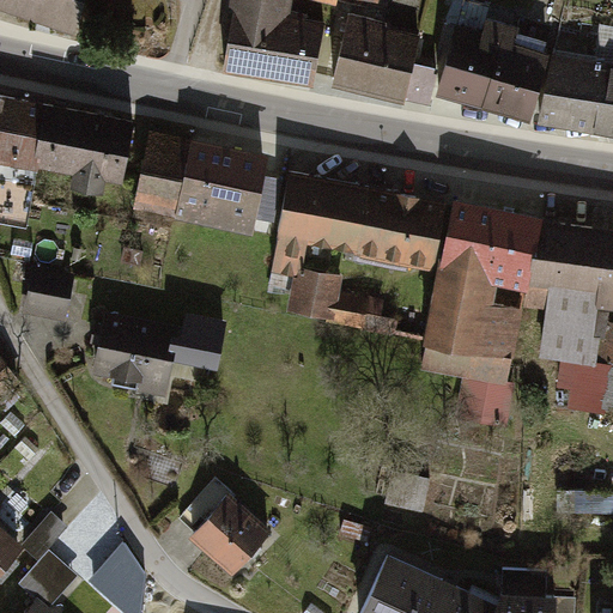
[(5,0),(4,6),(74,29),(83,0),(5,0)]
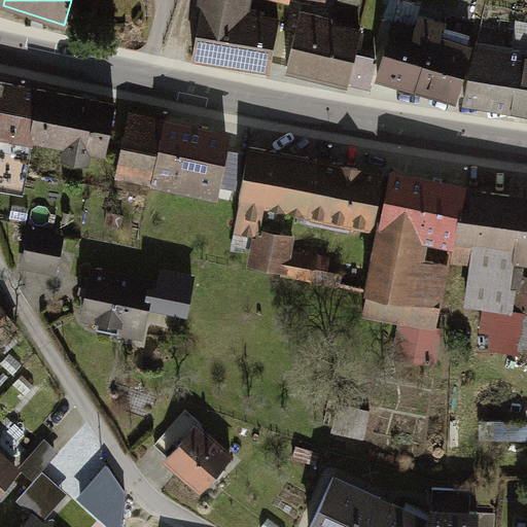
[(245,0),(203,0),(192,54),(275,71),(286,19),(244,11),(245,0)]
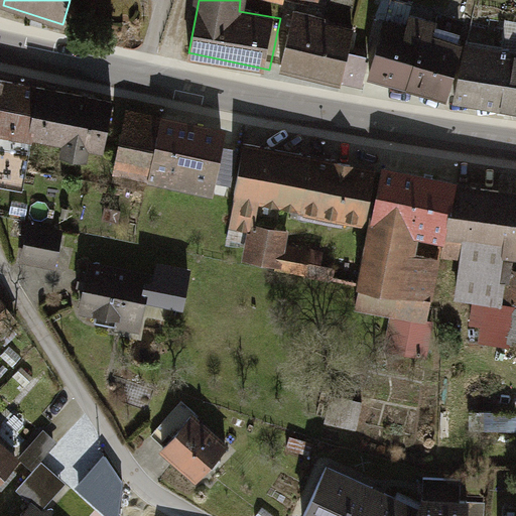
[(354,30),(295,15),(282,67),(341,81),(354,30)]
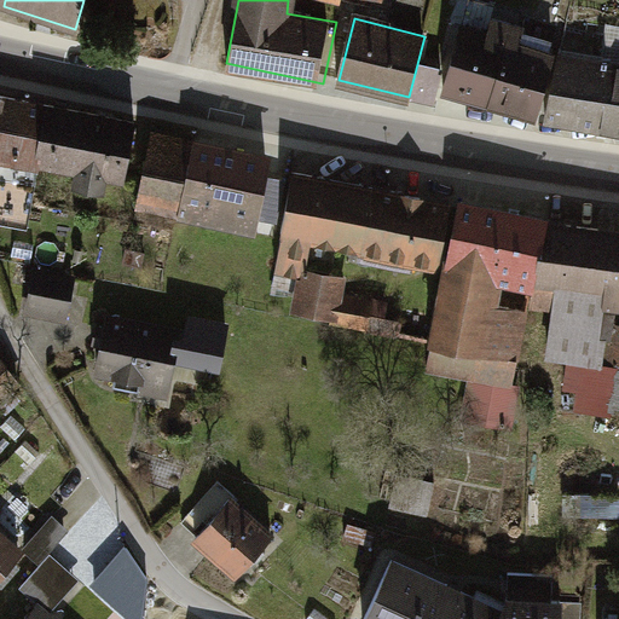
[(553,45),(468,27),(453,93),(539,111),(553,45)]
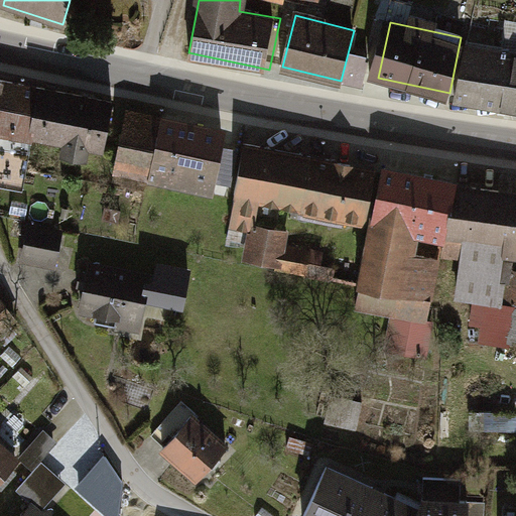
[(515,54),(465,45),(455,94),(515,106),(515,54)]
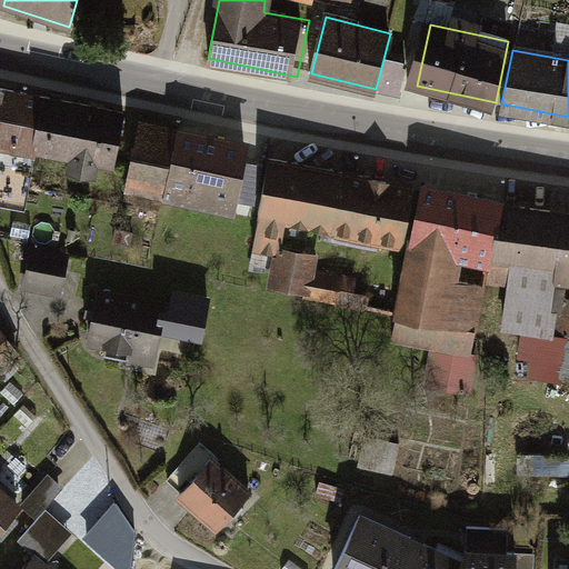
[(402,62),(389,59),(383,89),(396,91),(402,62)]
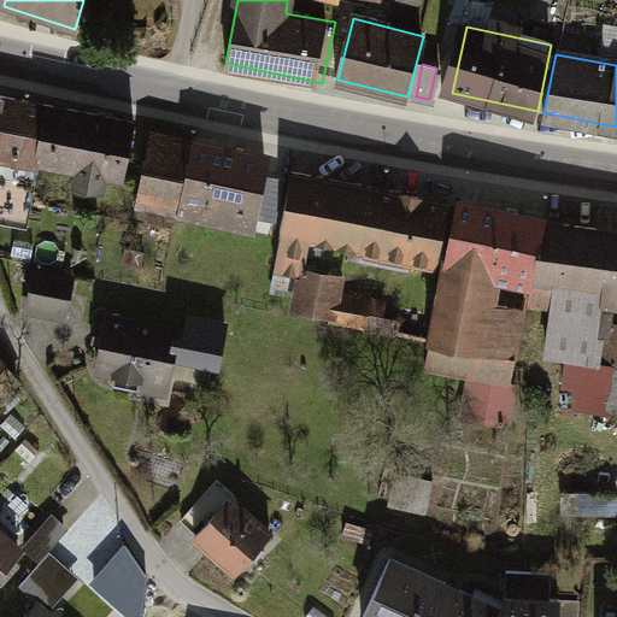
[(37,101),(0,95),(0,157),(28,162),(37,101)]
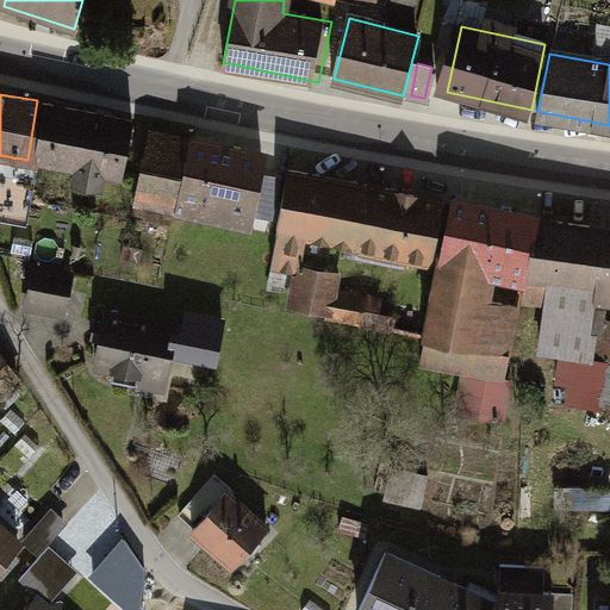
[(128,118),(43,106),(35,165),(119,176),(128,118)]
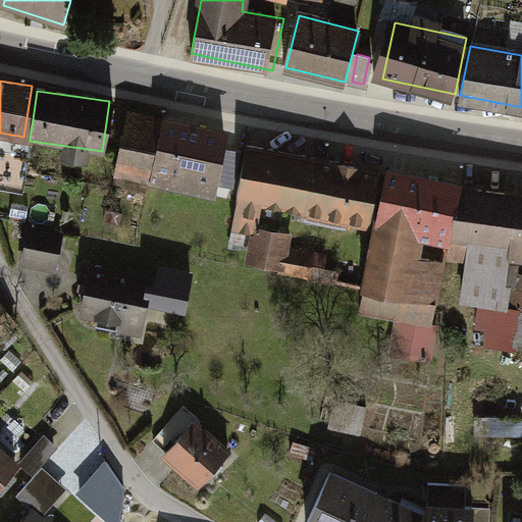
[(223,134),(125,114),(114,173),(211,193),(223,134)]
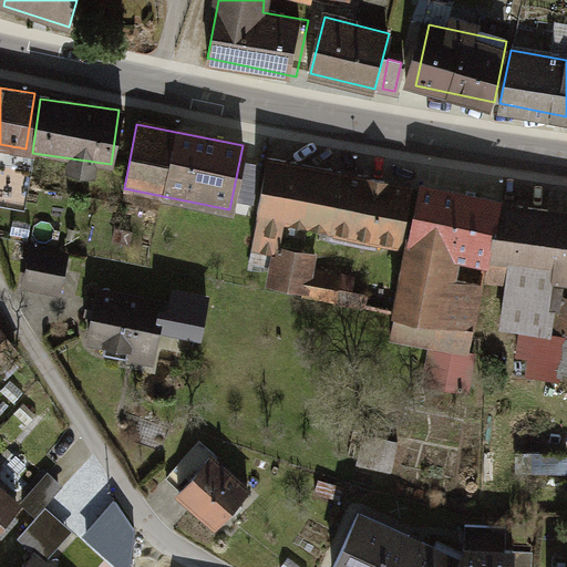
[(9,165),(33,173),(39,157),(14,150),(9,165)]
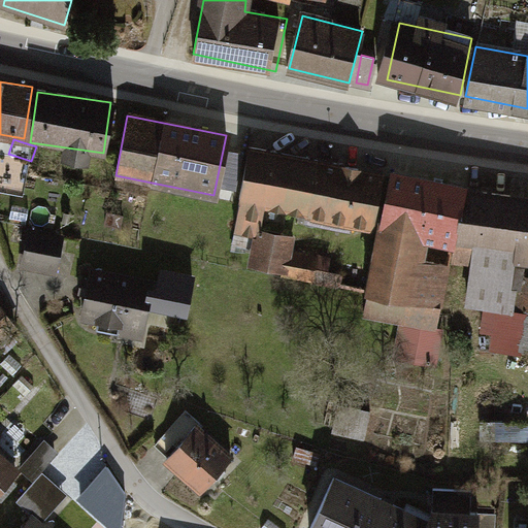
[(380,172),(249,145),(233,220),(265,226),(268,209),(368,230),(380,172)]
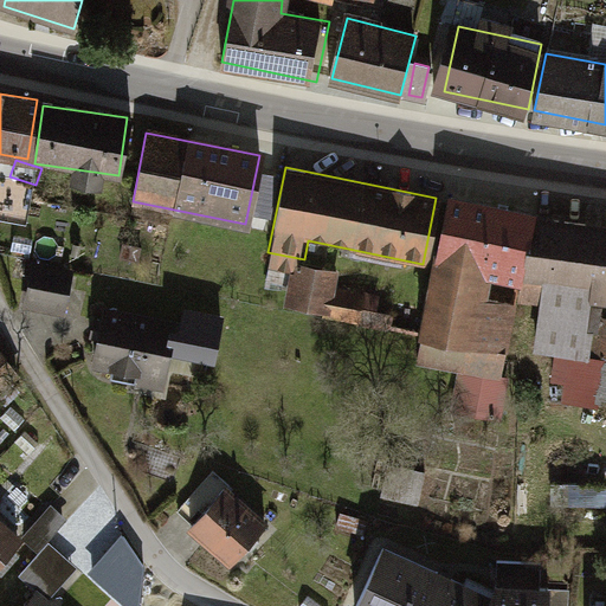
[(534,214),(443,200),(416,367),(461,374),(453,416),(498,423),(517,304),(485,300),(489,281),(524,285),(533,225),(534,214)]
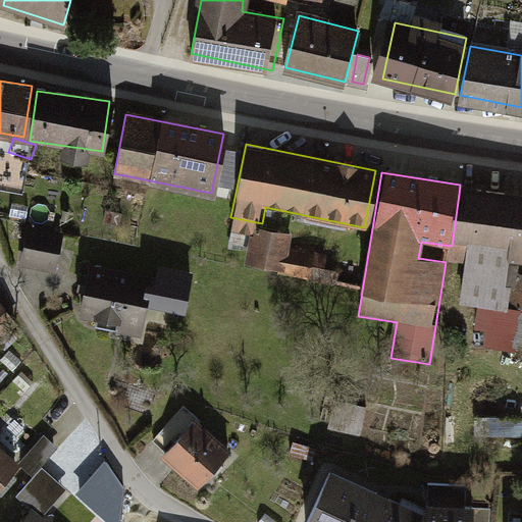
[(521,201),(459,194),(452,246),(451,255),(470,258),(464,304),(505,309),(511,261),(521,262),(521,201)]
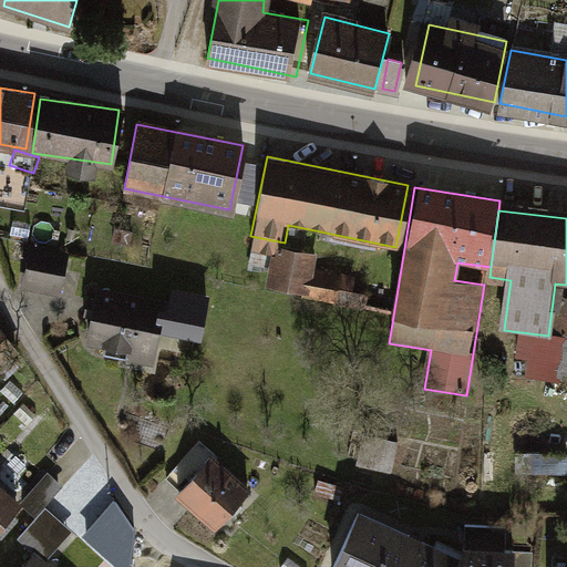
[(317,257),(274,249),(266,289),(309,297),(315,267),(317,257)]
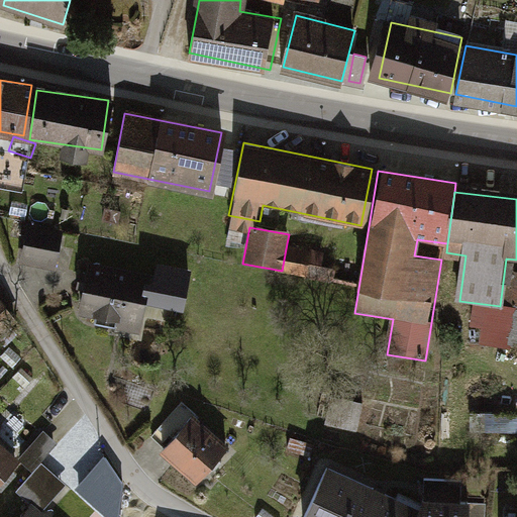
[(64,235),(30,230),(25,262),(58,268),(64,235)]
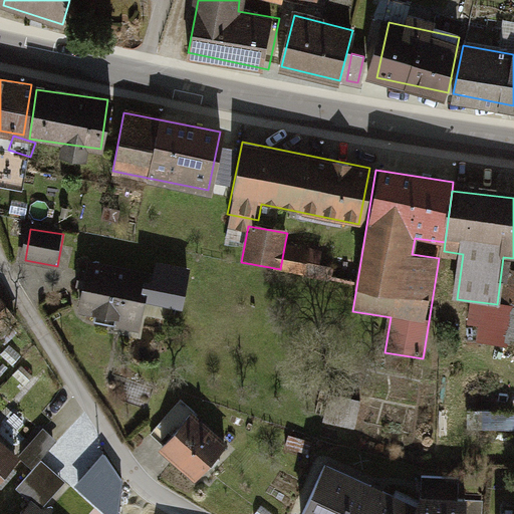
[(324,248),(285,242),(280,269),(320,276),(324,248)]
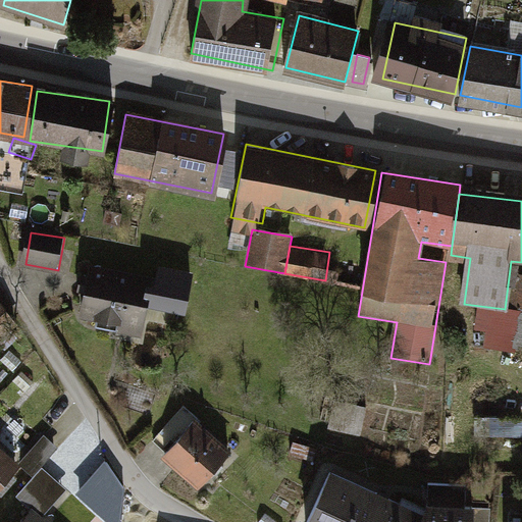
[(154,283),(92,272),(84,317),(145,328),(154,283)]
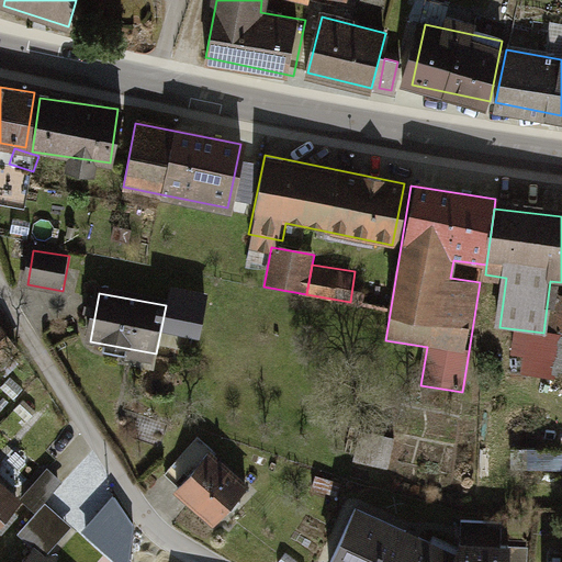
[(0,360),(22,346),(1,316),(0,316),(0,360)]
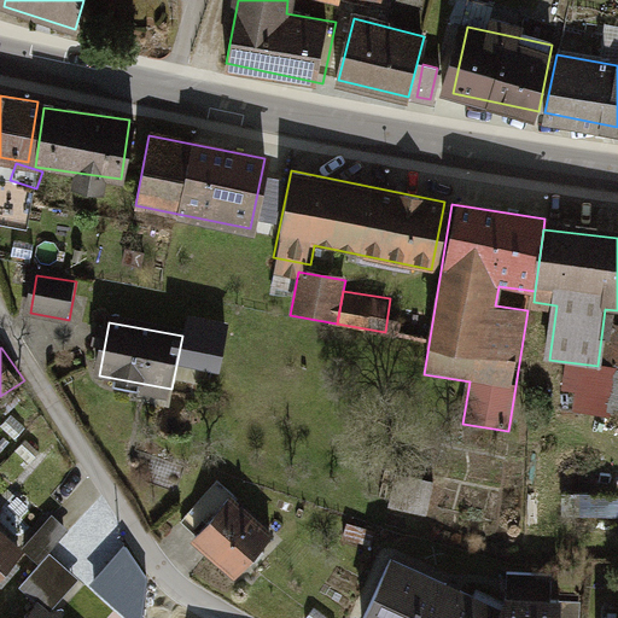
[(232,502),(196,540),(233,575),(269,537),(232,502)]
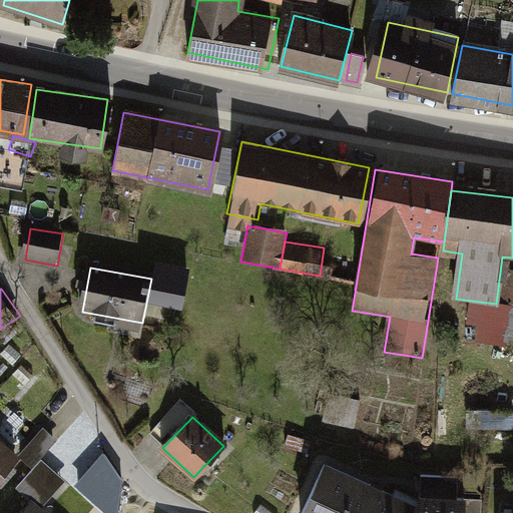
[(44,428),(26,449),(39,460),(57,439),(44,428)]
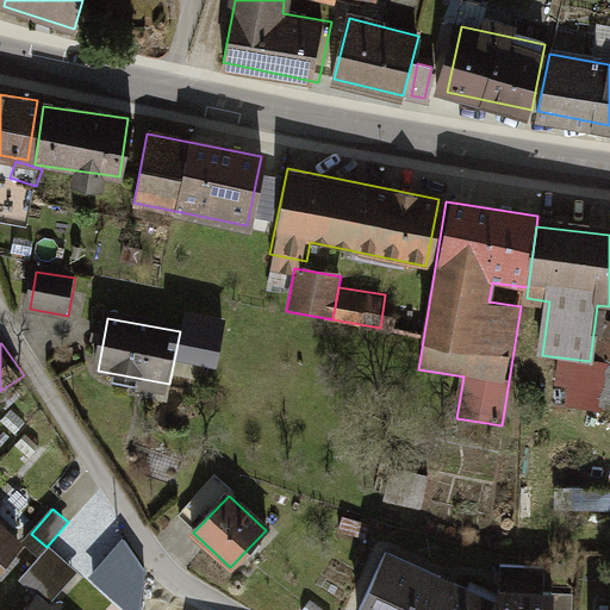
[(0,522),(0,567),(23,543),(0,522)]
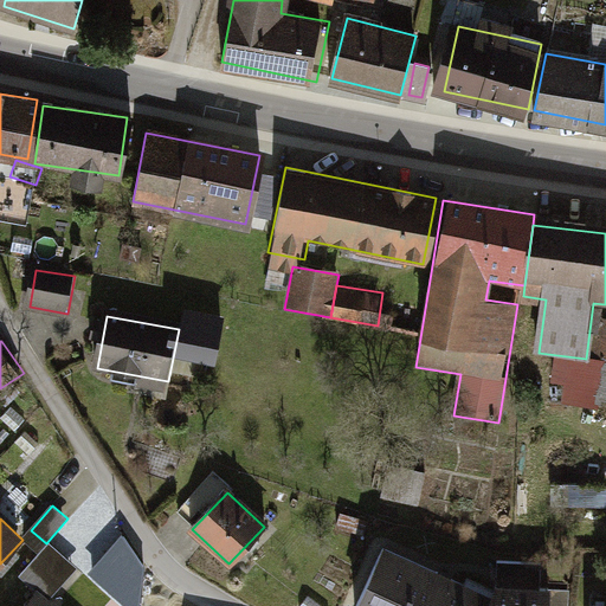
[(77,571),(50,548),(24,579),(50,601),(77,571)]
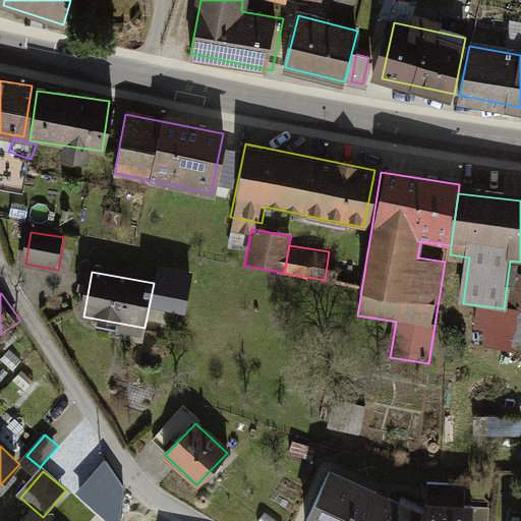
[(413,506),(329,475),(305,520),(472,520),(474,510),(413,506)]
